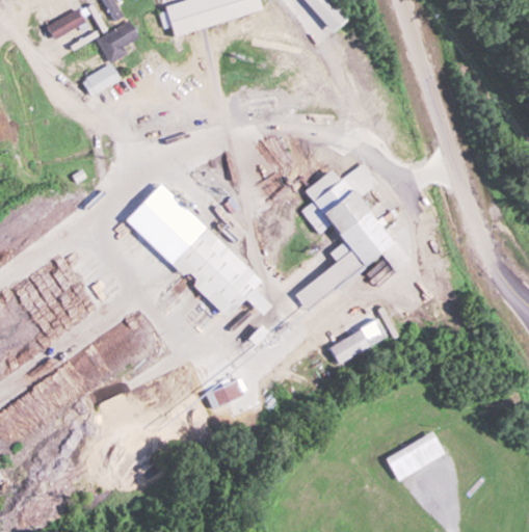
[(261,9),(258,0),(177,0),(163,4),(173,34),(261,9)]
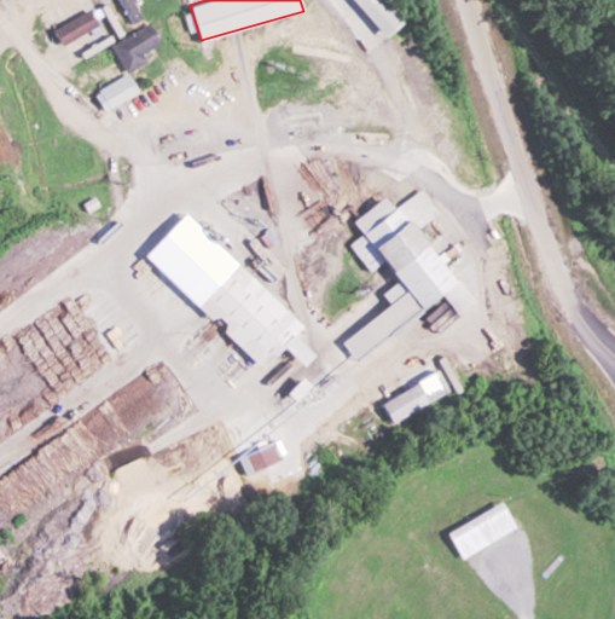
[(383,0),(352,0),(386,38),(402,22),(383,0)]
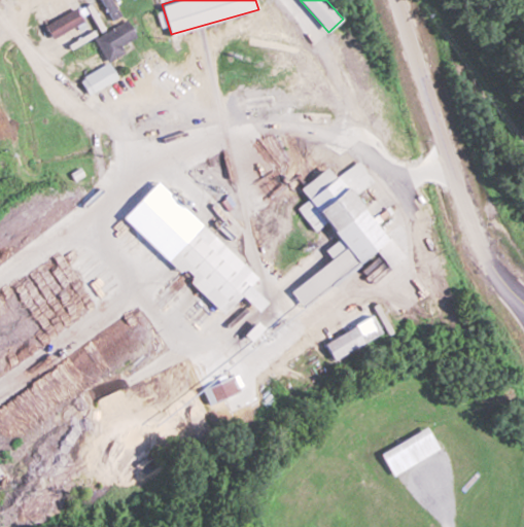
[(55,39),(86,22),(79,7),(47,25),(55,39)]
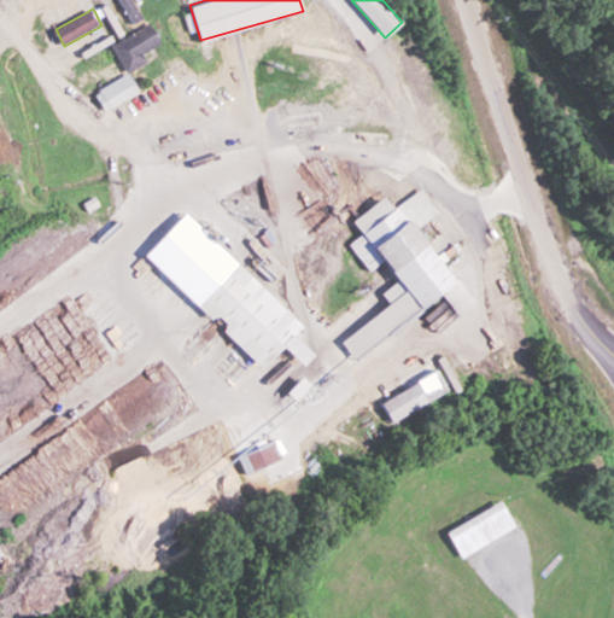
[(150,62),(145,53),(163,45),(152,24),(116,42),(113,36),(94,46),(97,51),(113,42),(128,73),(150,62)]
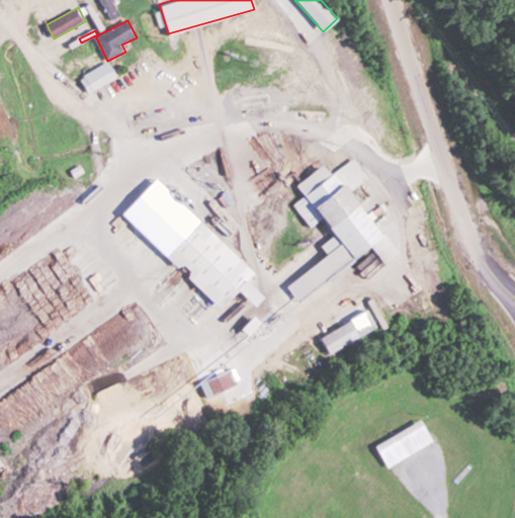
[(89,93),(118,80),(110,63),(81,76),(89,93)]
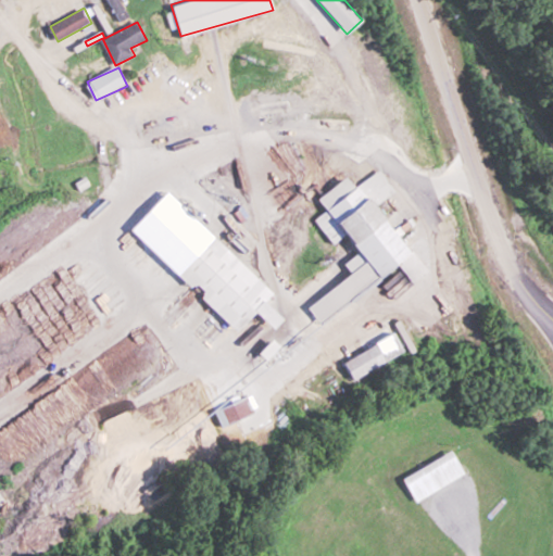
[(426,273),(350,174),(318,198),(327,211),(315,219),(335,243),(346,235),(360,252),(344,264),(352,273),(308,307),(319,323),(398,263),(413,283),(426,273)]
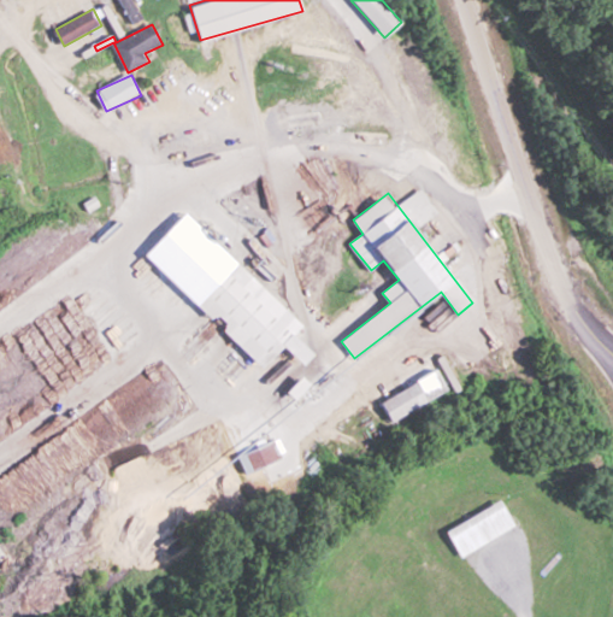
[(394,423),(429,401),(416,382),(382,404),(394,423)]
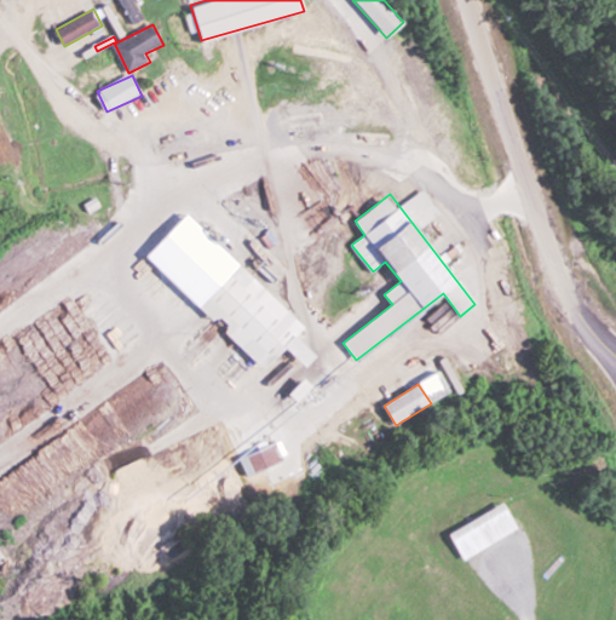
[(240,457),(247,476),(285,461),(276,442),(240,457)]
